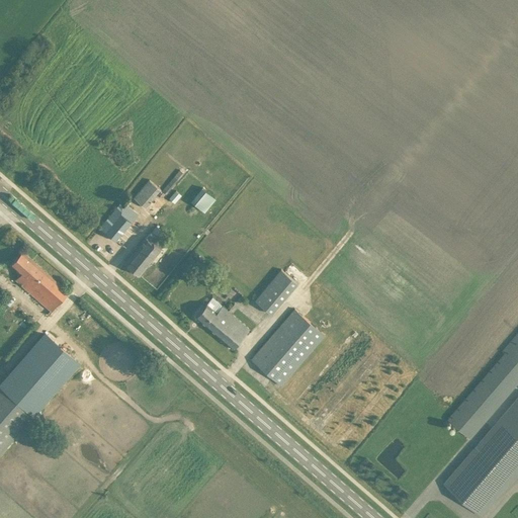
[(183,173),(179,169),(162,190),(166,194),(183,173)]
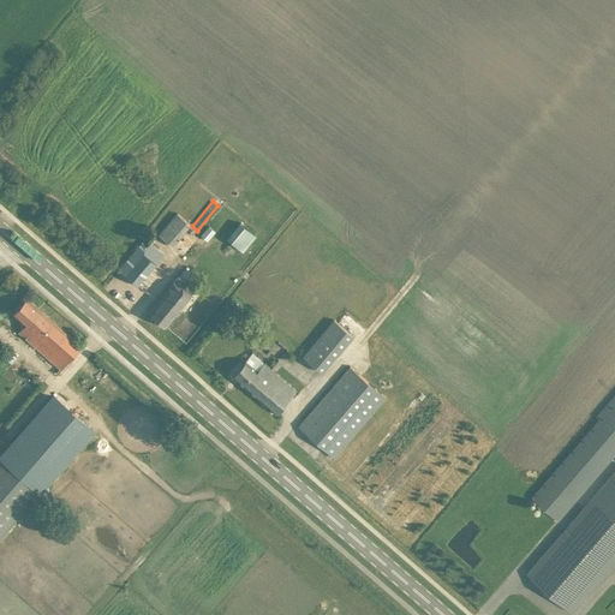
[(172,248),(191,226),(177,213),(157,234),(172,248)]
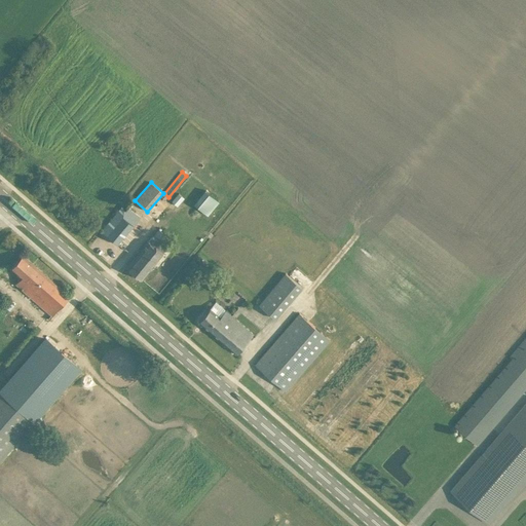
[(192,205),(207,217),(219,201),(204,190),(192,205)]
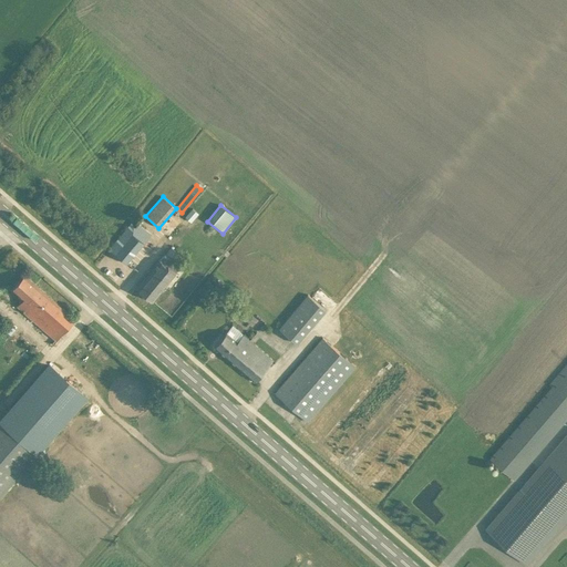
[(192,208),(185,217),(191,223),(198,214),(192,208)]
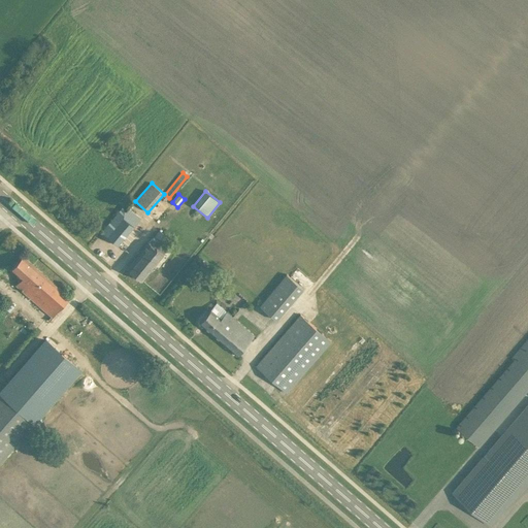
[(140,218),(124,204),(102,232),(118,244),(140,218)]
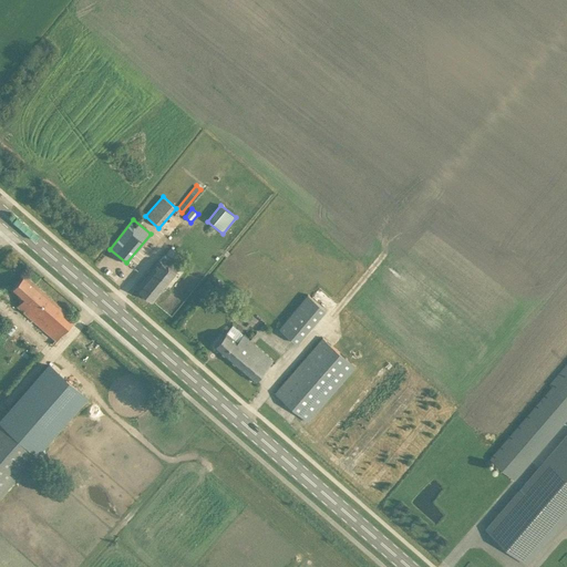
[(137,288),(152,300),(181,266),(175,260),(179,256),(171,248),(166,254),(165,253),(137,288)]
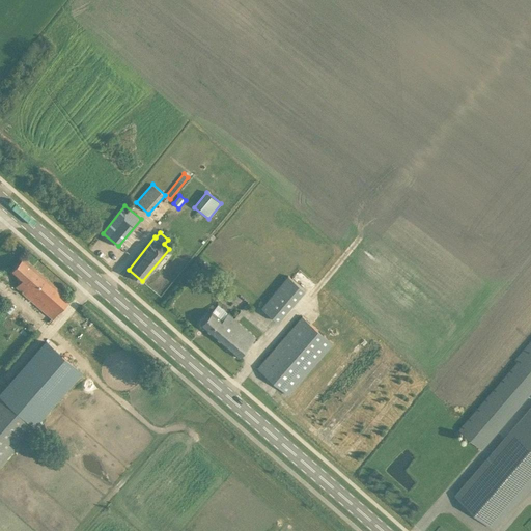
[(70,298),(23,256),(10,270),(22,280),(16,287),(52,318),(70,298)]
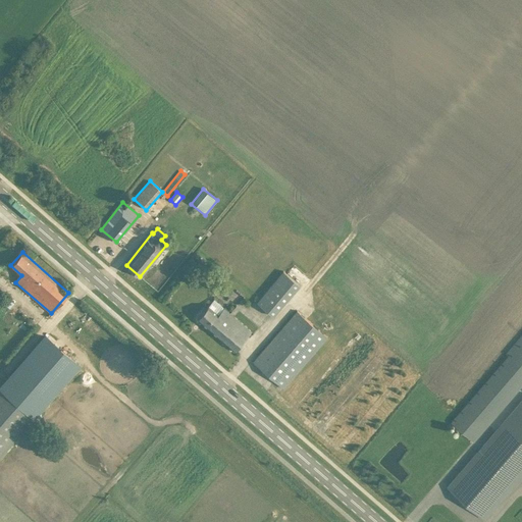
[(299,283),(283,270),(257,301),(273,315),(299,283)]
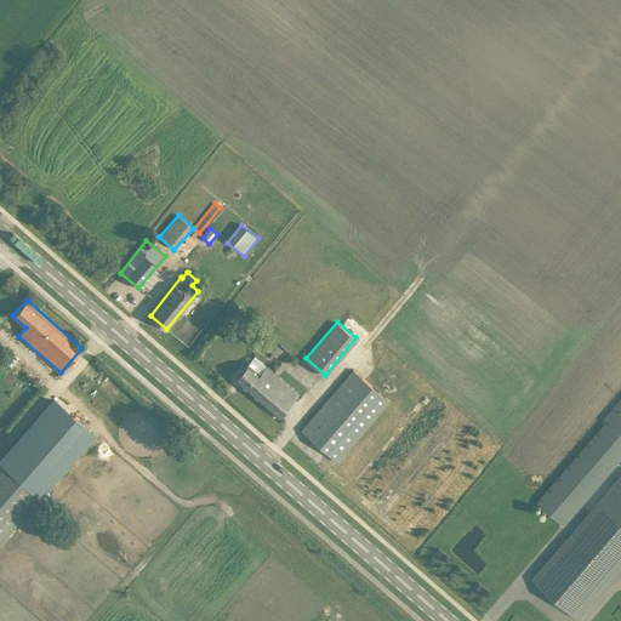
[(22,368),(15,362),(10,368),(17,374),(22,368)]
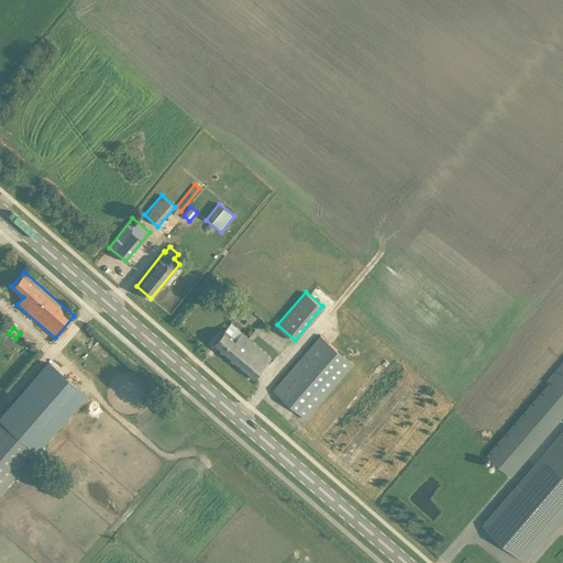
[(242,331),(241,332),(235,339),(224,329),(212,343),(253,378),(272,357),(242,331)]
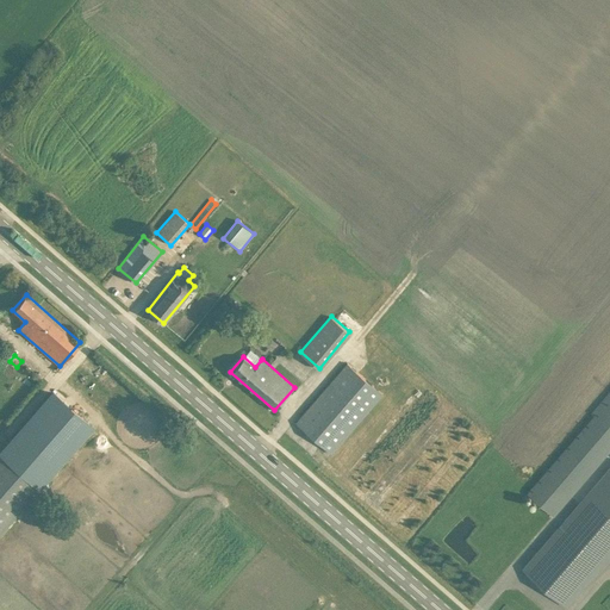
[(383,393),(348,362),(297,422),(331,453),(383,393)]
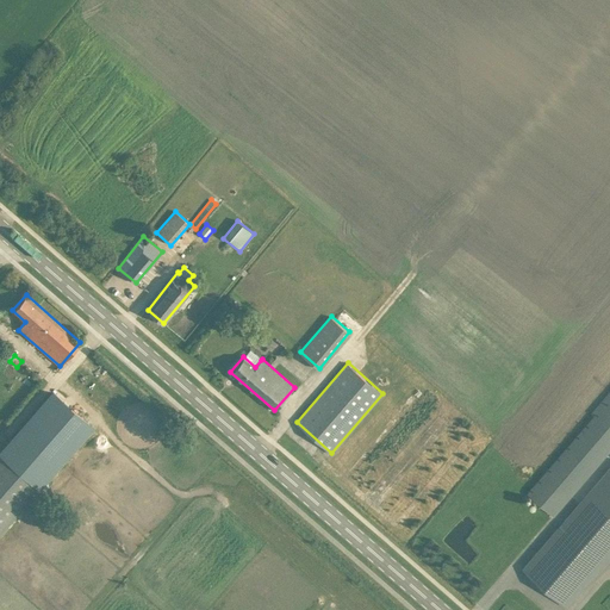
[(53,392),(5,447),(2,446),(0,448),(0,533),(44,481),(43,480),(92,425),(53,392)]
